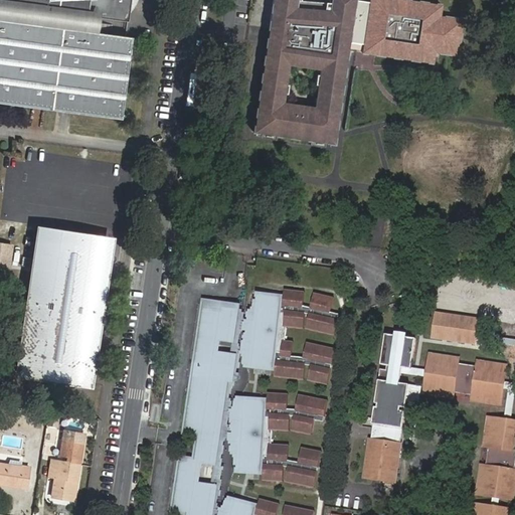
[(0,0),(0,100),(122,116),(133,34),(97,30),(0,17),(0,0),(39,0),(101,7),(99,15),(129,18),(131,0),(0,0)]
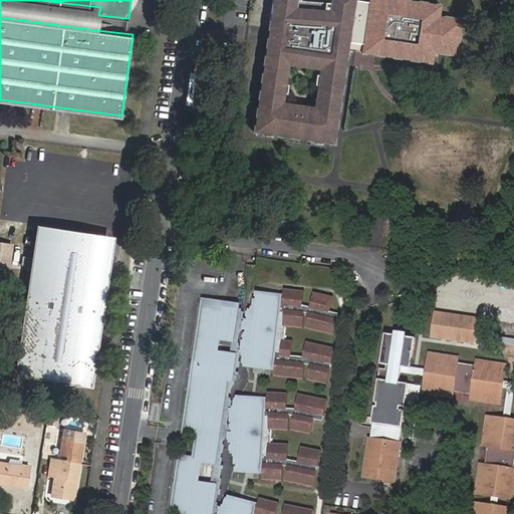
[(0,0),(0,17),(96,30),(98,15),(100,7),(39,0),(0,0)]
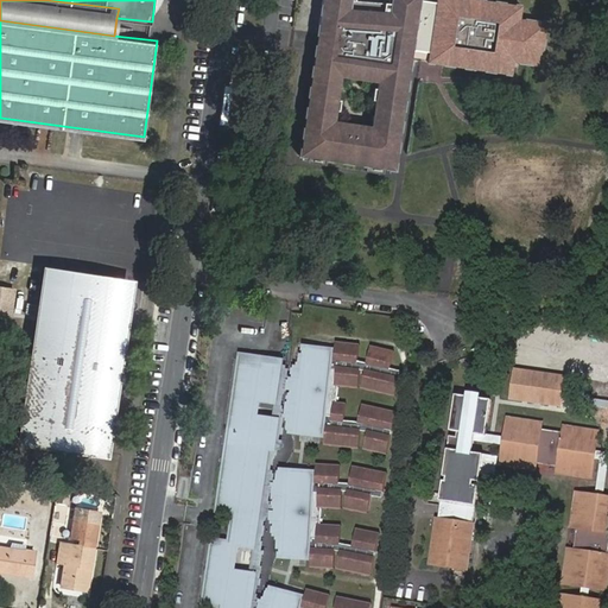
[(330,0),(304,163),(399,177),(419,55),(436,58),(435,68),(519,82),(521,69),(548,73),(555,31),(529,26),(530,13),(448,0),(447,0),(445,12),(428,8),(429,0),(330,0)]
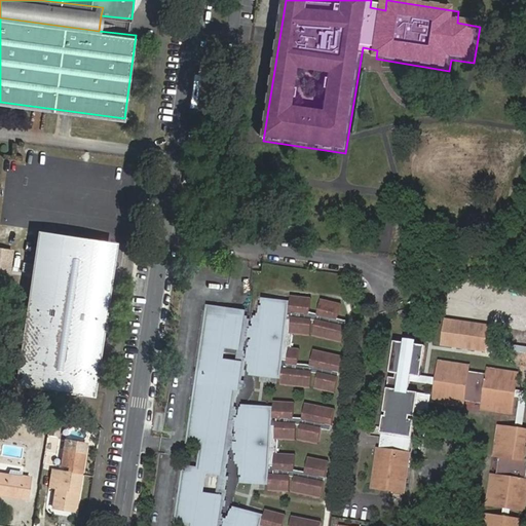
[(456,221),(479,222),(479,213),(456,212),(456,221)]
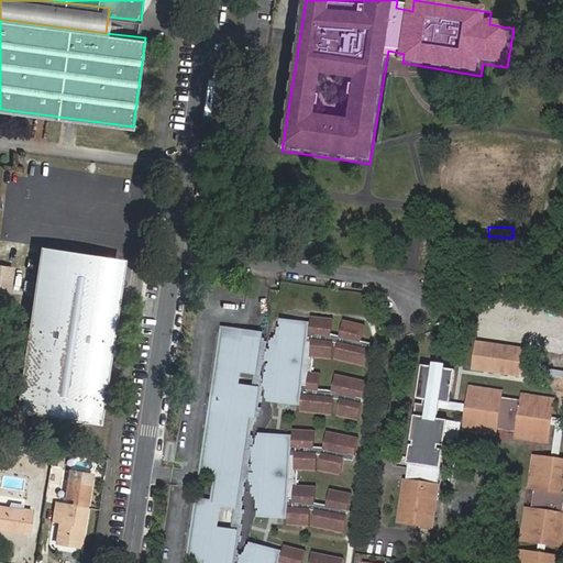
[(120,264),(45,253),(21,409),(96,421),(120,264)]
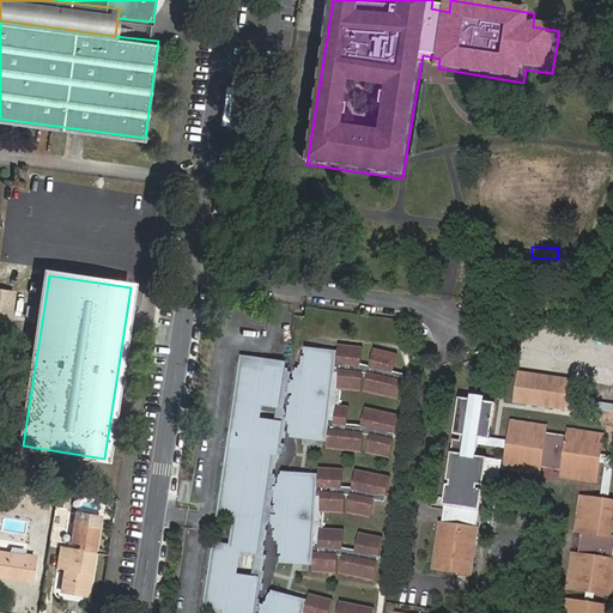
[(0,291),(0,325),(10,327),(16,293),(0,291)]
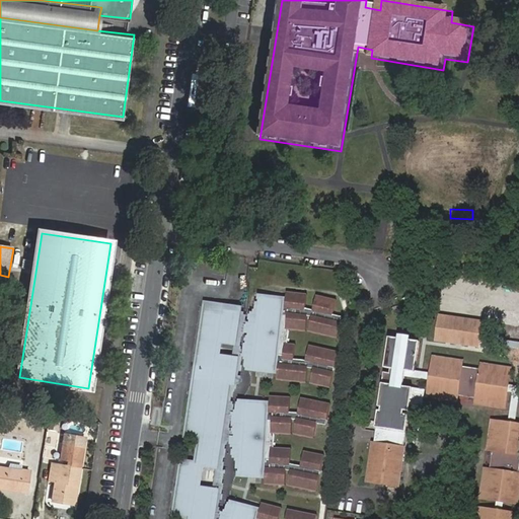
[(23,258),(21,270),(31,271),(32,261),(23,258)]
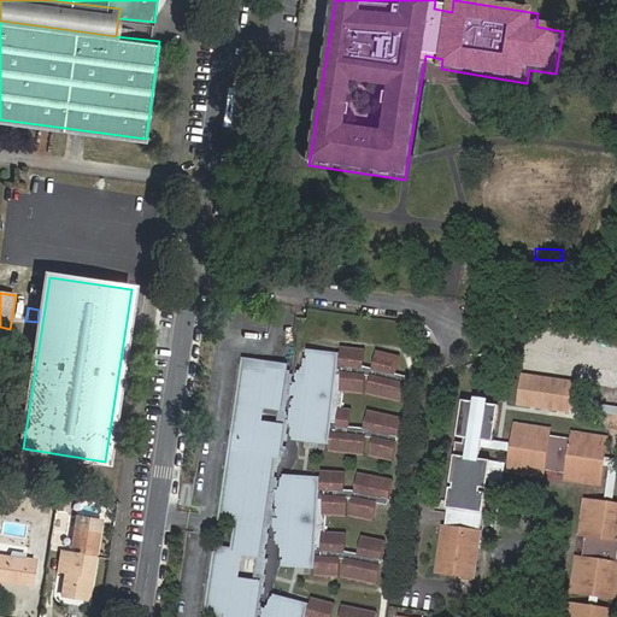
[(364,362),(365,344),(341,341),(340,359),(339,359),(340,350),(312,347),(310,366),(301,366),(301,378),(310,378),(306,400),(301,400),(299,422),(304,423),(304,430),(330,434),(330,428),(333,429),(330,446),(365,450),(368,432),(372,433),(369,450),(392,456),(401,412),(366,405),(363,422),(350,421),(352,404),(339,403),(338,417),(333,416),(338,370),(342,371),(341,386),(364,388),(366,370),(371,371),(368,389),(401,397),(407,371),(397,369),(400,352),(377,346),(374,364),(364,362)]
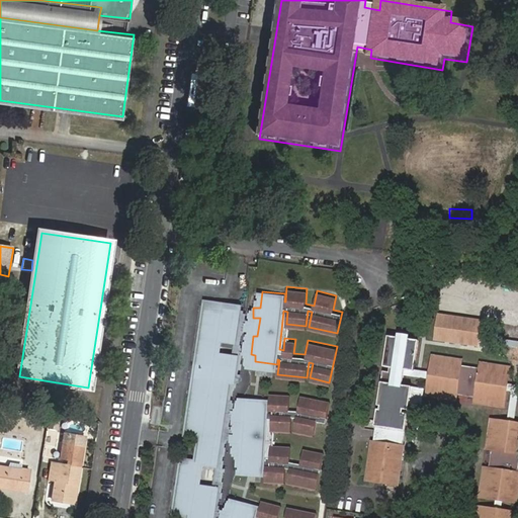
[(205,306),(204,311),(224,314),(225,308),(205,306)]
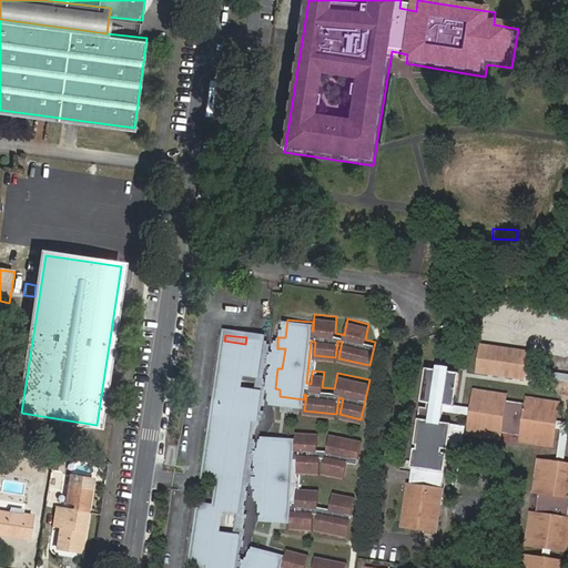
[(227,567),(229,567),(235,567),(241,535),(219,531),(222,508),(237,510),(251,417),(257,418),(262,391),(240,387),(242,374),(257,376),(263,340),(246,337),(245,344),(224,341),(213,415),(230,417),(227,430),(211,428),(204,476),(220,478),(215,506),(200,504),(191,563),(201,564),(208,565),(206,567),(227,567)]
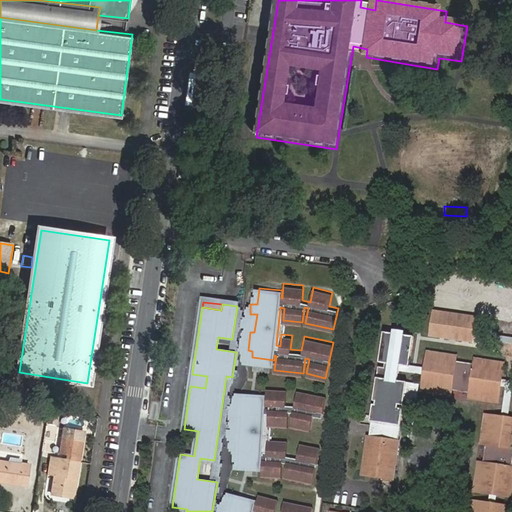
[(243,307),(237,306),(232,339),(218,337),(216,349),(236,352),(243,307)]
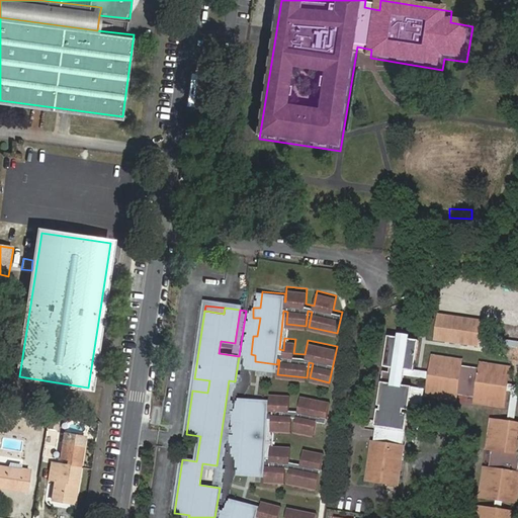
[(422,405),(424,389),(403,385),(406,369),(414,371),(419,341),(389,336),(384,366),(391,367),(393,368),(391,383),(381,382),(375,426),(376,426),(374,442),(372,442),(366,481),(398,485),(404,446),(398,445),(403,409),(408,409),(409,404),(422,405)]
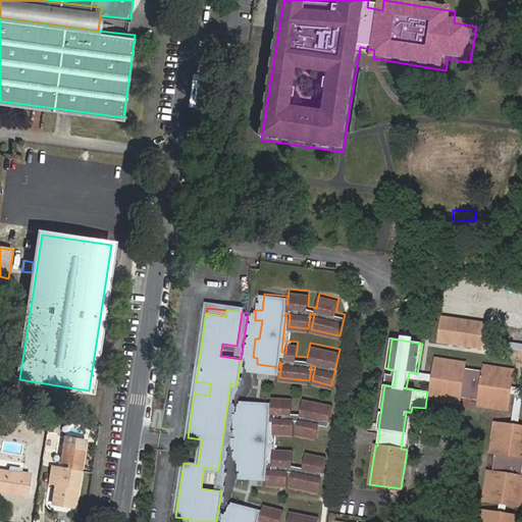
[(484,366),(483,373),(464,370),(466,363),(436,359),(430,398),(459,403),(460,396),(479,399),(478,406),(508,410),(514,370),(484,366)]
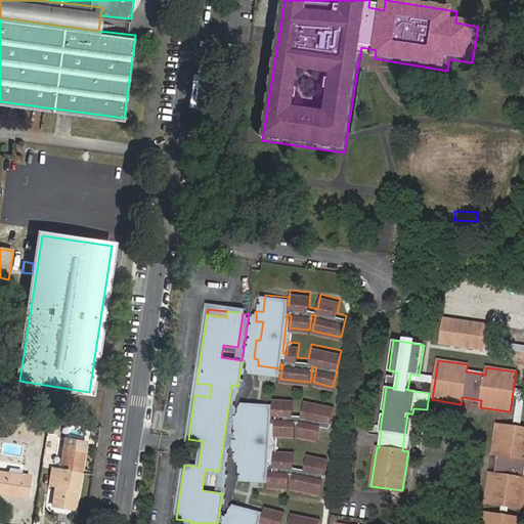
[(388,376),(386,387),(395,388),(397,373),(395,372),(394,377),(388,376)]
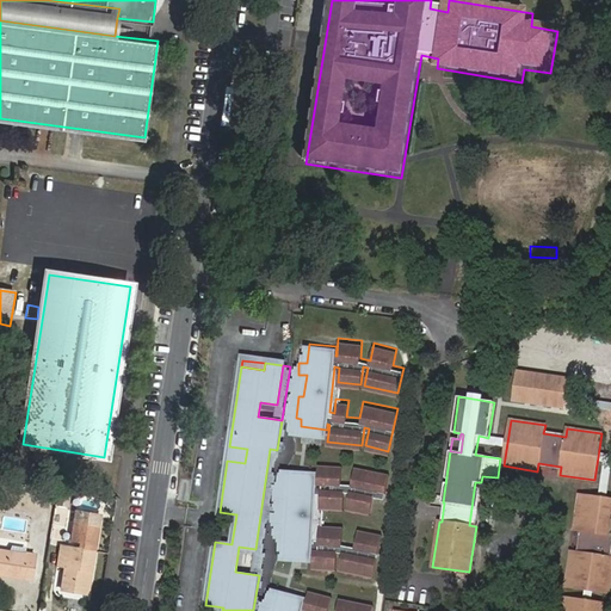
[(247,449),(229,446),(227,461),(245,463),(247,449)]
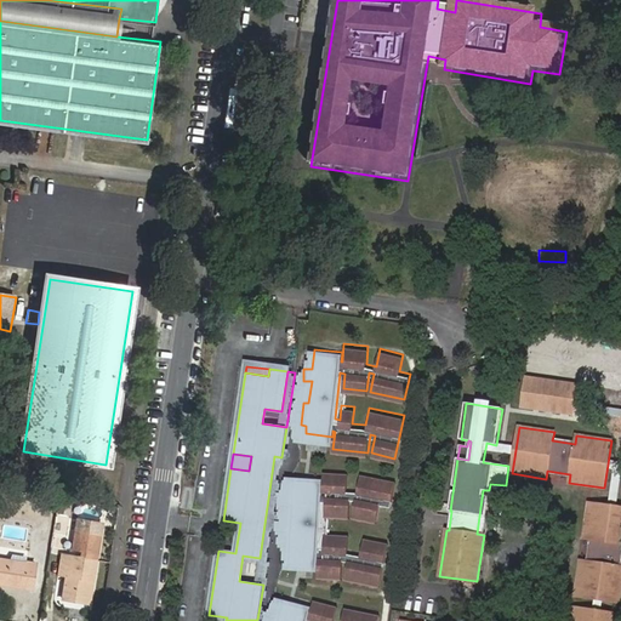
[(281,457),(274,456),(260,558),(243,556),(239,581),(263,585),(281,457)]
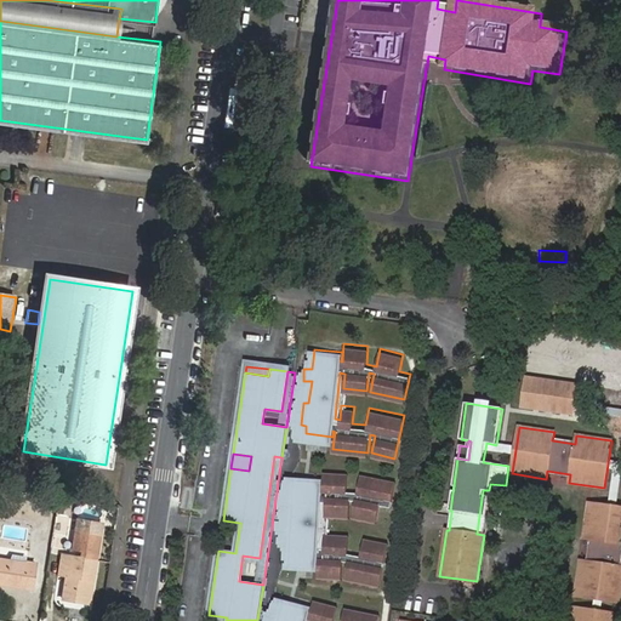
[(391,507),(397,482),(362,474),(359,491),(348,490),(349,473),(325,472),(324,489),(322,489),(322,482),(295,480),(294,489),(289,489),(288,511),(292,512),(291,534),(283,533),(281,545),(291,546),(290,565),(317,568),(318,559),(319,559),(319,577),(342,579),(343,562),(348,563),(346,579),(380,586),(388,542),(365,539),(362,556),(348,553),(349,535),(325,534),(324,548),(318,548),(320,502),(326,502),(325,516),(349,518),(351,500),(357,500),(353,518),(377,523),(381,505),(391,507)]
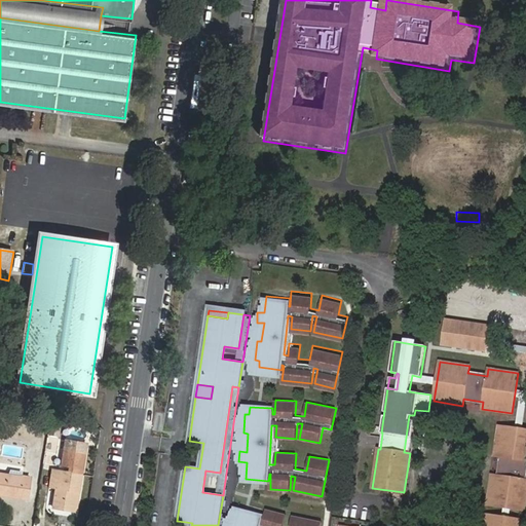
[(48,437),(57,438),(59,425),(50,423),(48,437)]
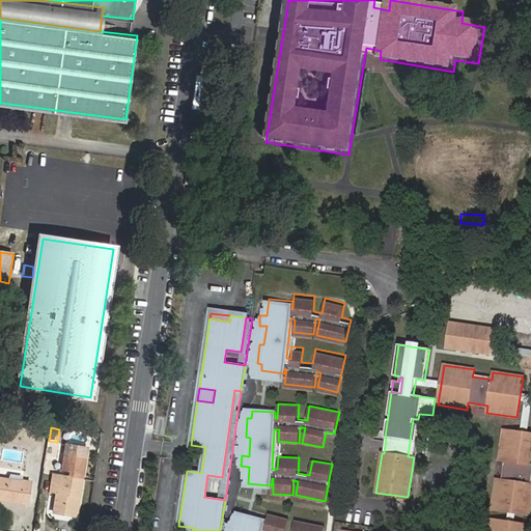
[(530,480),(530,434),(503,430),(499,459),(505,460),(503,480),(497,479),(493,509),(530,514),(530,484),(530,480)]
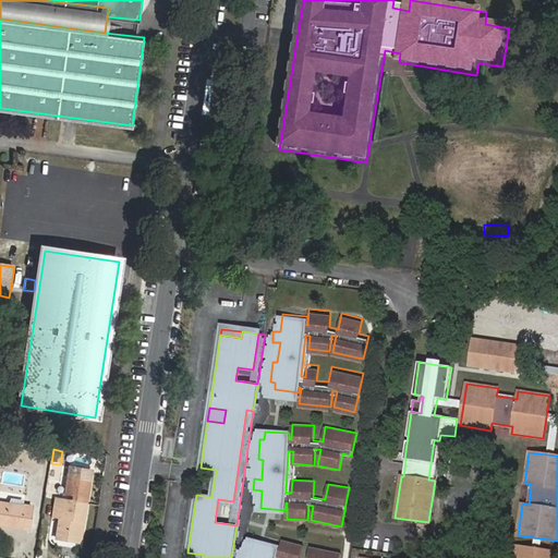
[(63,477),(87,482),(88,471),(65,466),(63,477)]
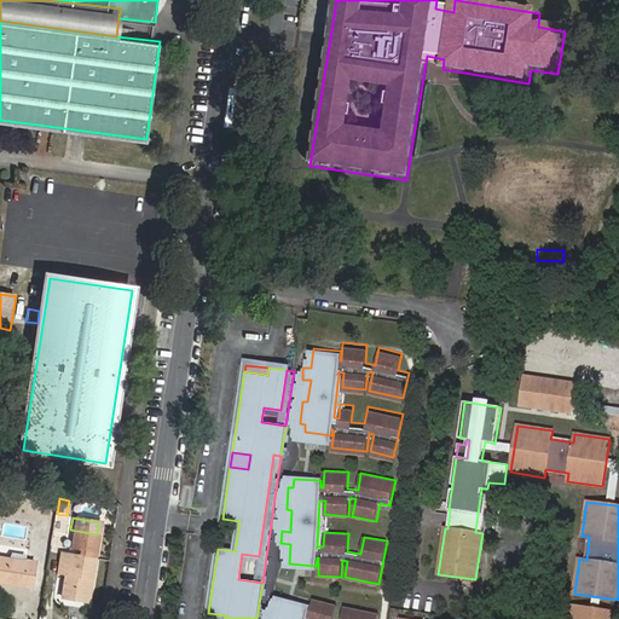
[(81,556),(62,554),(58,574),(64,577),(61,597),(81,601),(85,579),(88,580),(97,534),(70,530),(68,548),(81,550),(81,556)]
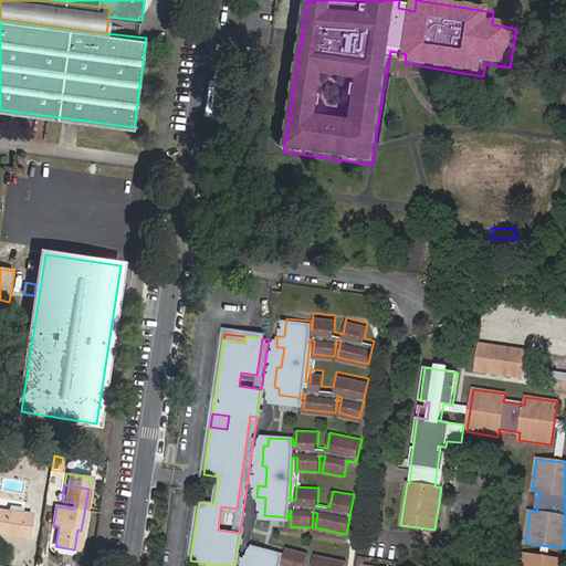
[(27,509),(10,505),(10,512),(9,516),(24,520),(25,513),(27,509)]
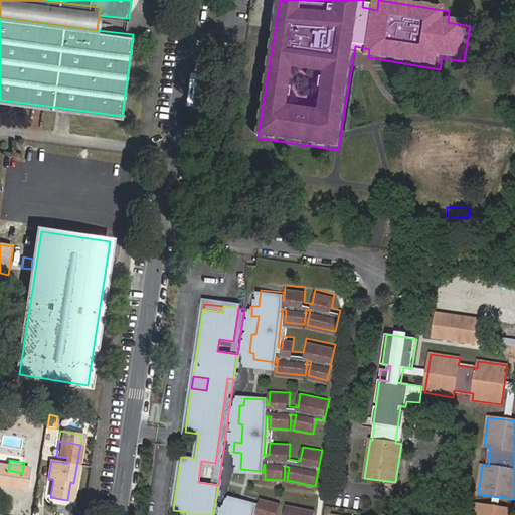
[(8,470),(9,466),(0,464),(0,485),(27,489),(30,469),(23,467),(22,473),(8,470)]
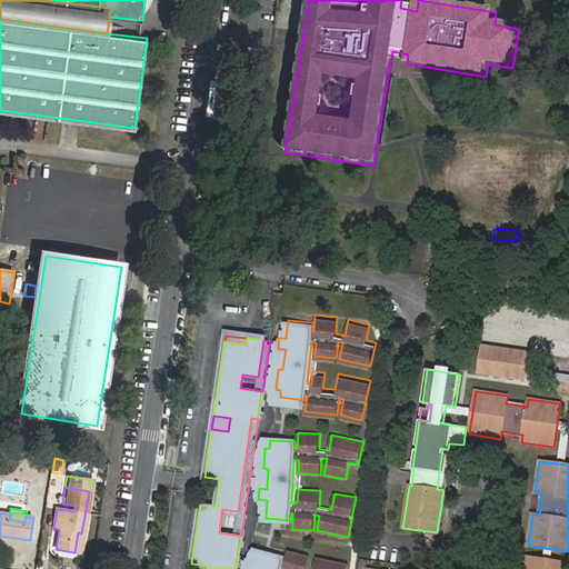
[(476,547),(477,538),(456,535),(453,545),(476,547)]
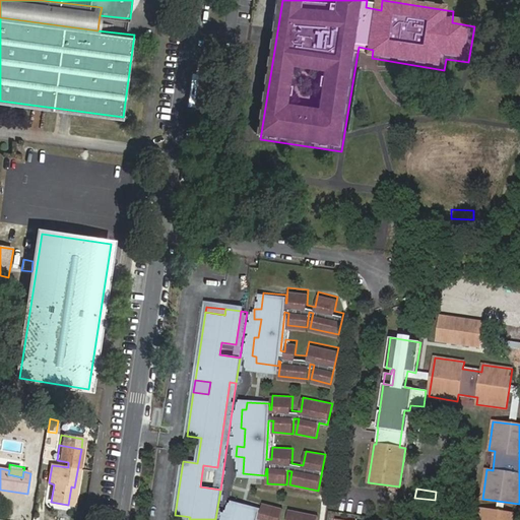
[(316,519),(317,518),(288,509),(284,519),(277,519),(281,508),(262,502),(258,517),(256,516),(258,510),(236,504),(234,511),(230,510),(226,519),(316,519)]
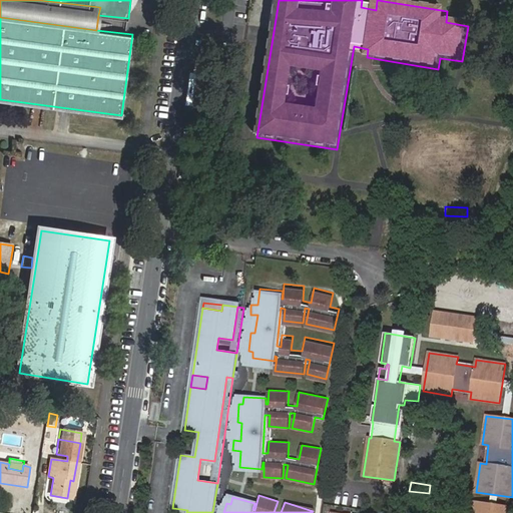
[(512,512),(512,509),(512,507),(474,502),(472,512),(512,512)]
